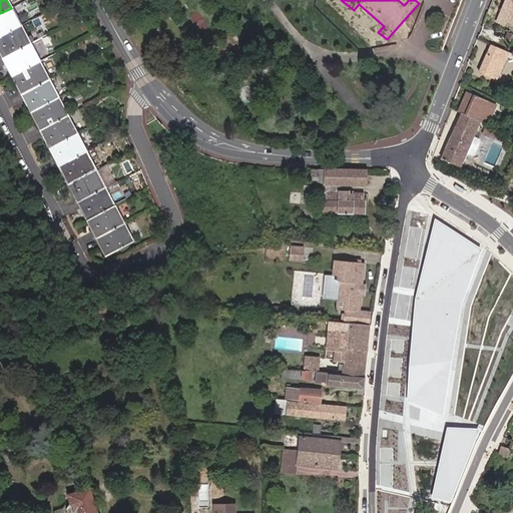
[(512,0),(507,0),(498,23),(504,26),(507,21),(512,24),(512,0)]
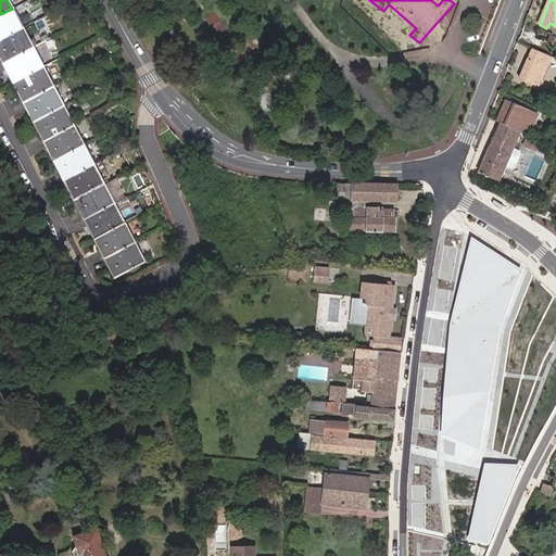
[(0,40),(23,29),(12,9),(0,14),(0,40)]
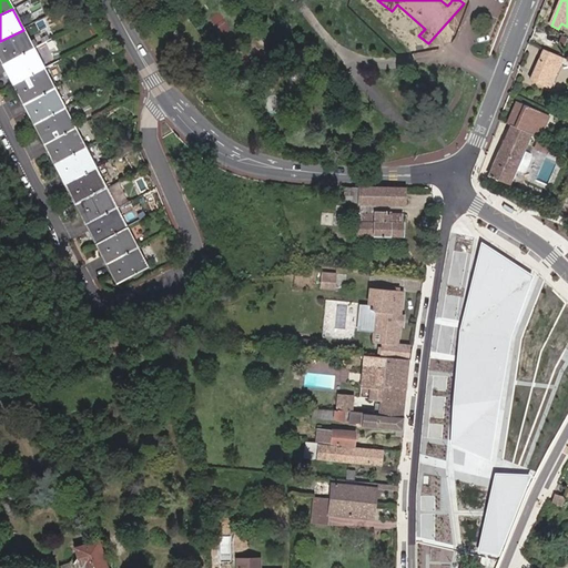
[(0,63),(1,67),(33,49),(23,30),(0,41),(0,63)]
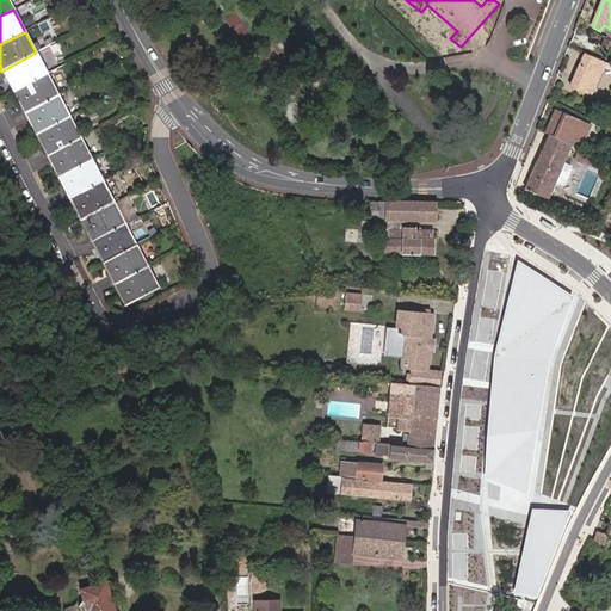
[(47,74),(36,53),(1,72),(12,93),(47,74)]
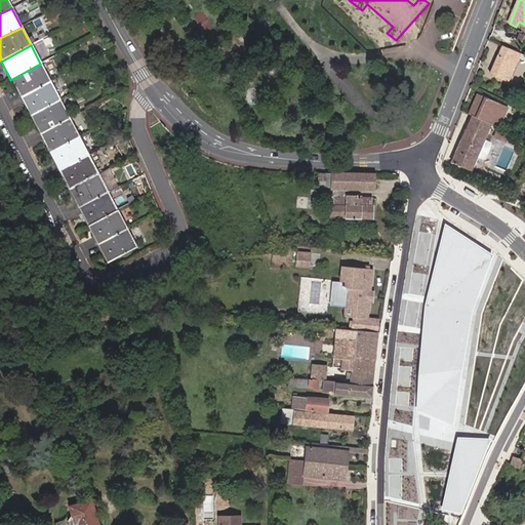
[(519,58),(521,54),(503,46),(491,74),(509,82),(519,58)]
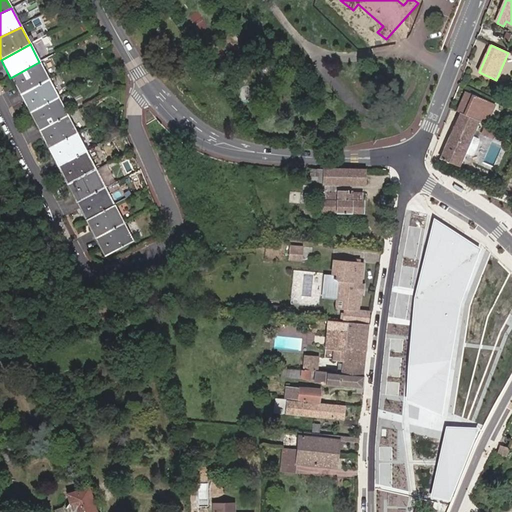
[(48,79),(39,62),(10,78),(19,94),(48,79)]
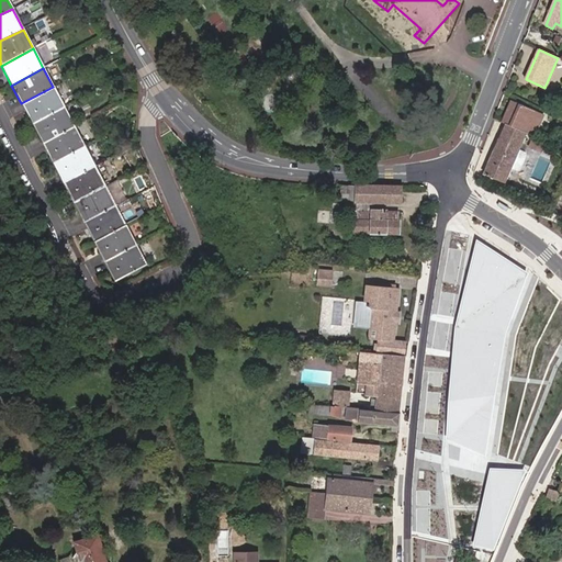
[(64,107),(53,87),(21,103),(32,124),(64,107)]
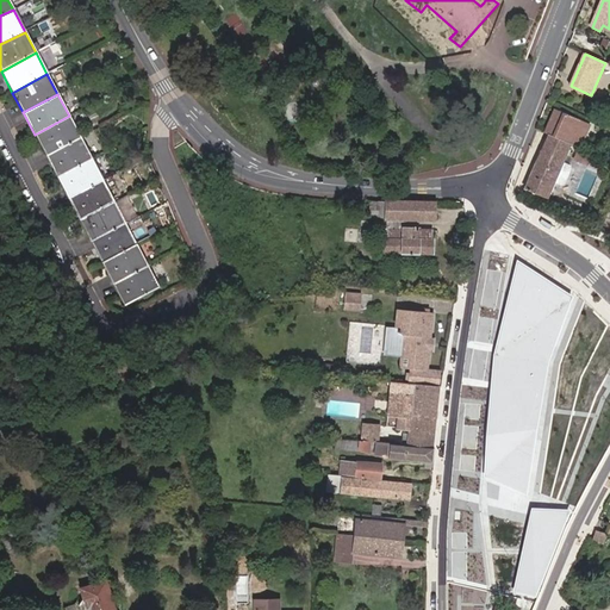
[(573,144),(576,145),(580,132),(585,120),(561,111),(551,135),(552,135),(573,144)]
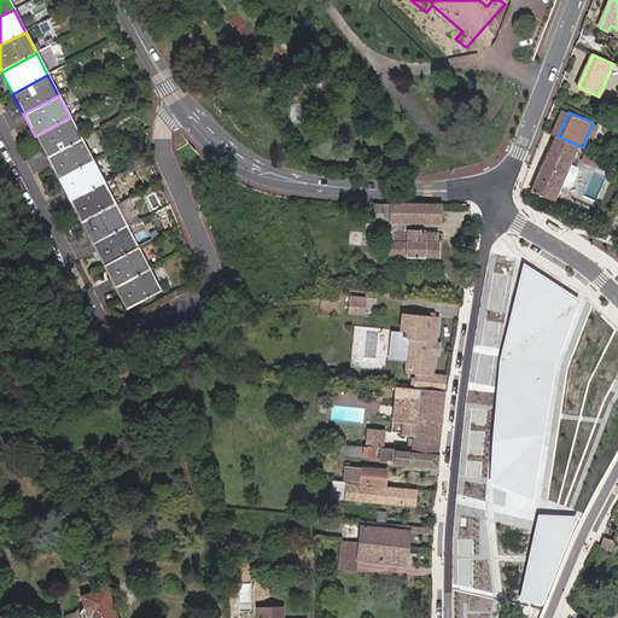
[(81,140),(70,117),(35,136),(46,158),(81,140)]
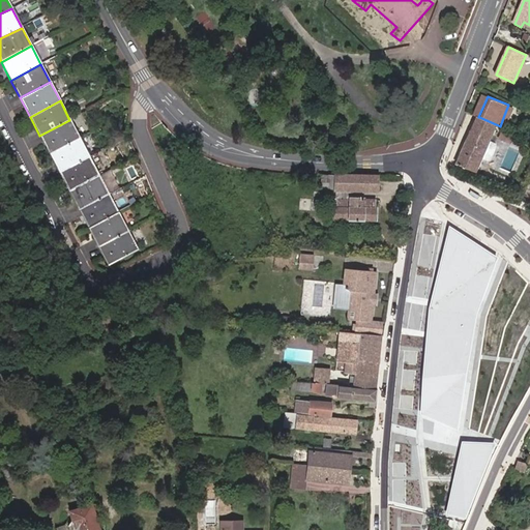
[(514,108),(508,105),(504,115),(509,117),(514,108)]
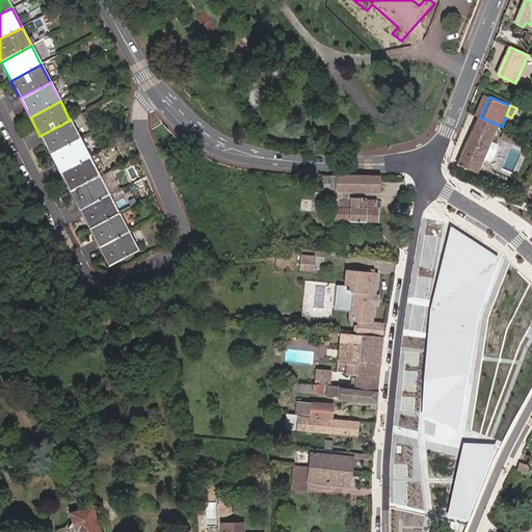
[(500,126),(481,117),(475,132),(474,132),(459,165),(479,175),(500,126)]
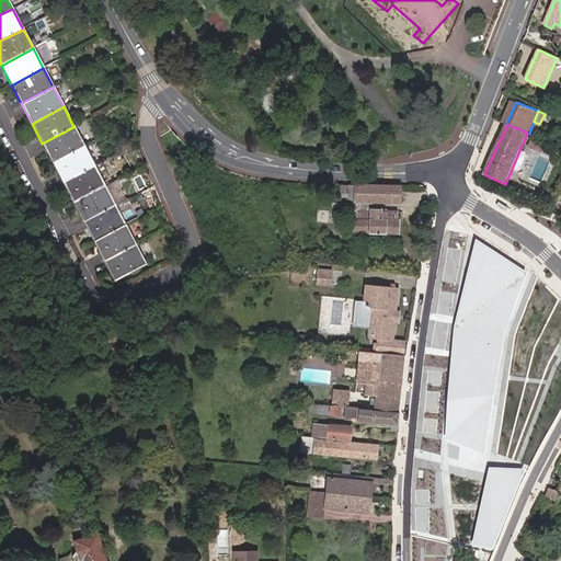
[(544,128),(537,125),(534,134),(548,140),(552,129),(545,126),(544,128)]
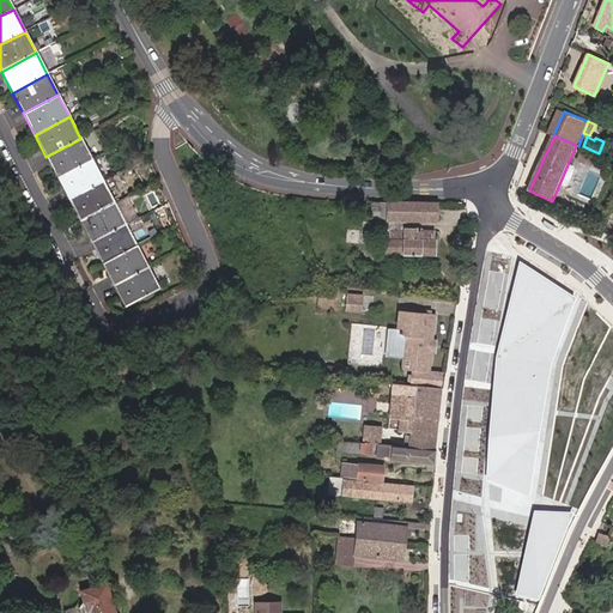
[(91,161),(80,139),(46,157),(56,177),(91,161)]
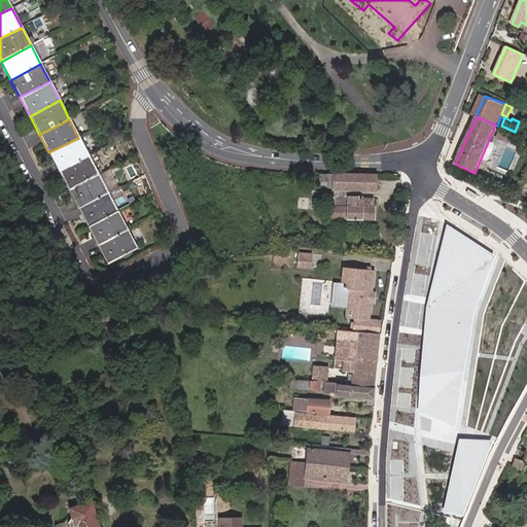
[(58,171),(88,155),(78,138),(48,152),(58,171)]
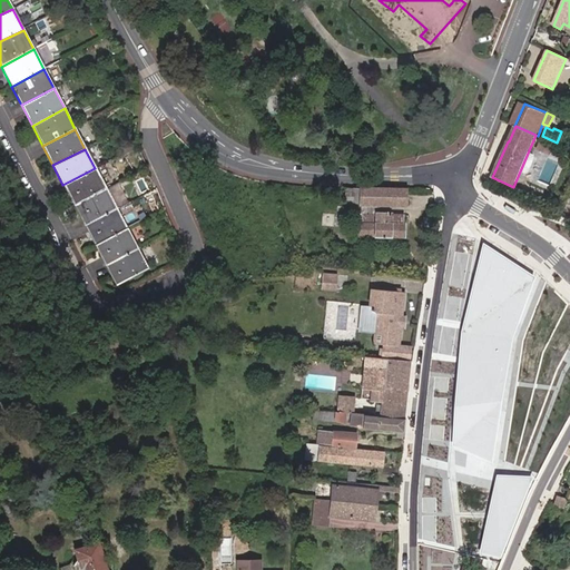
[(105,188),(95,168),(62,185),(74,205),(105,188)]
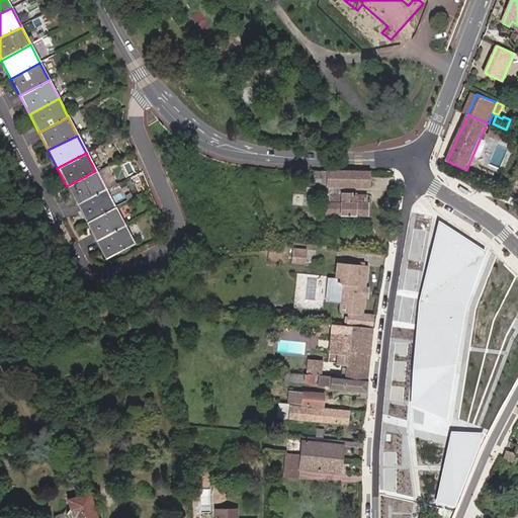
[(106,190),(95,171),(67,186),(77,205),(106,190)]
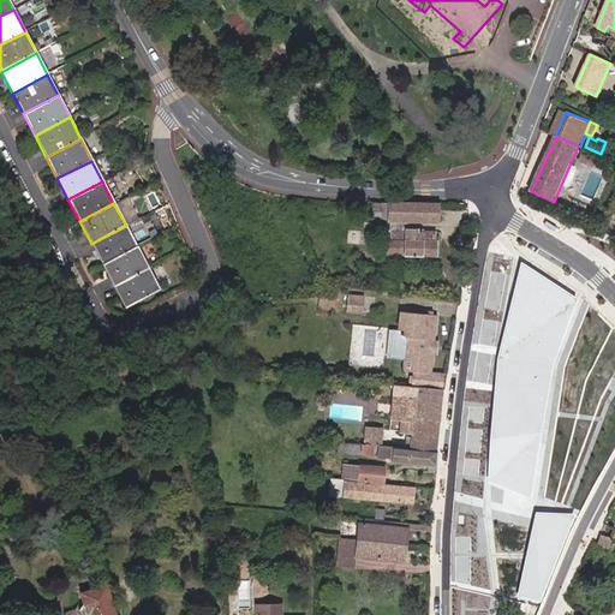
[(439,206),(388,203),(387,221),(437,222),(439,206)]
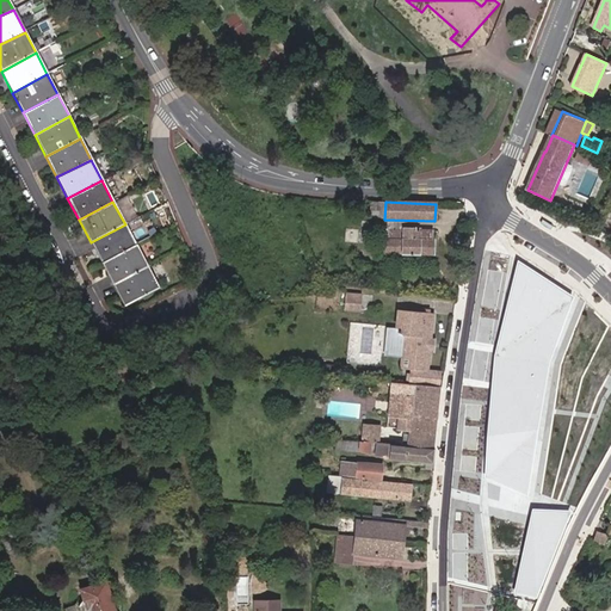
[(136,245),(125,224),(91,242),(102,264),(136,245)]
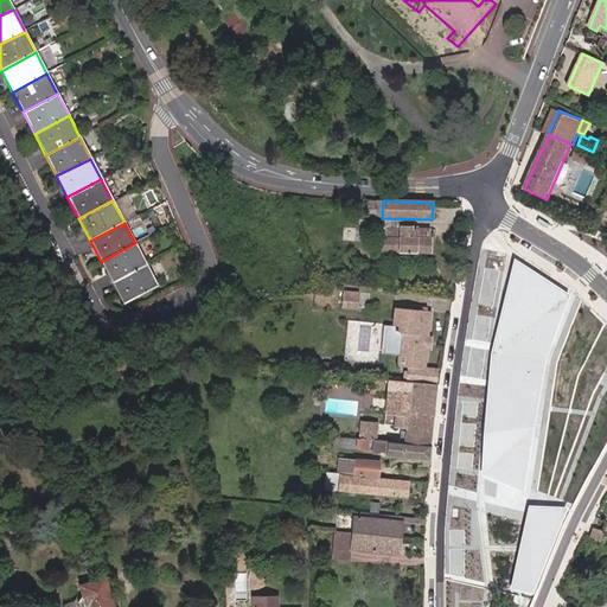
[(429,238),(429,229),(387,228),(387,223),(383,223),(383,228),(383,237),(381,236),(381,251),(430,253),(432,238),(429,238)]
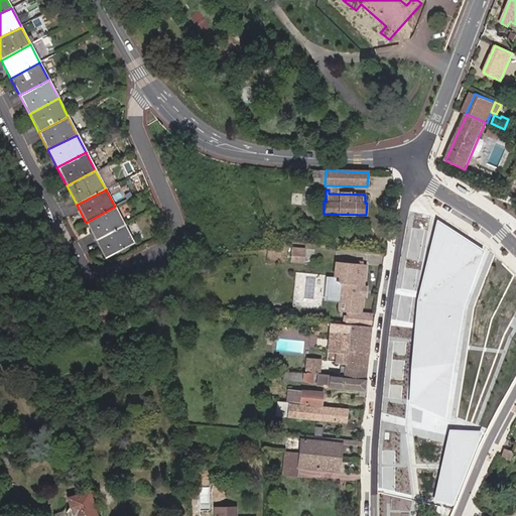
[(326,194),(317,194),(316,214),(324,214),(324,201),(326,202),(326,194)]
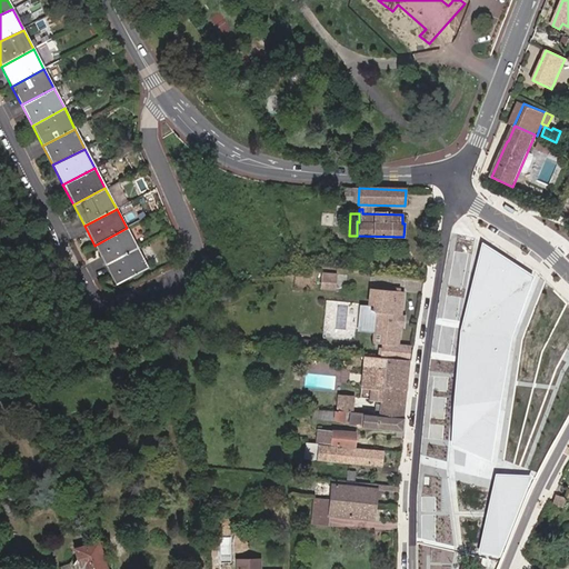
[(137,249),(127,228),(95,246),(106,266),(137,249)]
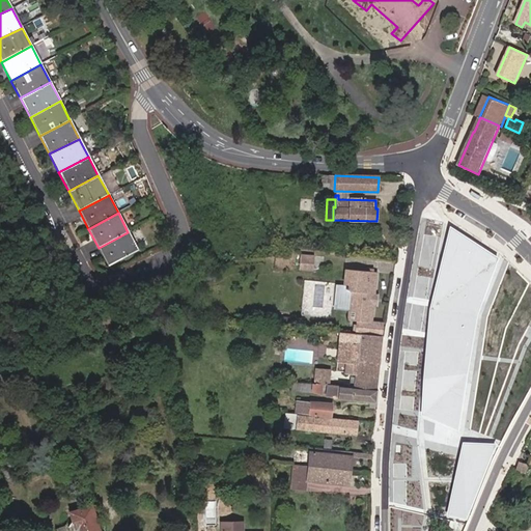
[(500,258),(450,226),(431,306),(421,415),(460,429),(481,322),(500,258)]
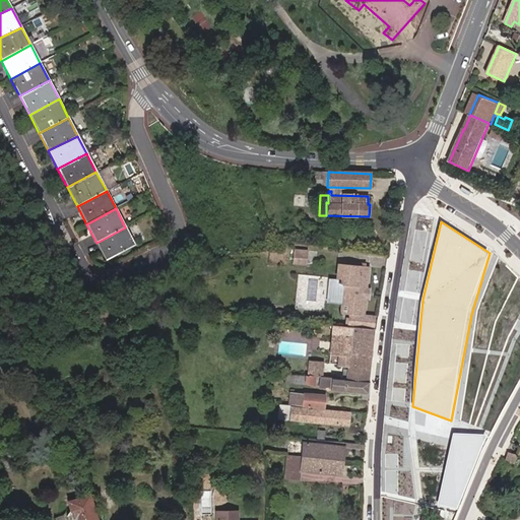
[(135,247),(125,228),(96,243),(106,262),(135,247)]
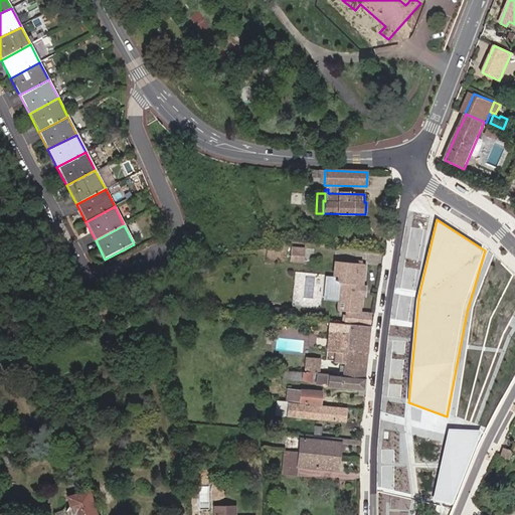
[(305,250),(291,249),(290,261),(304,262),(305,250)]
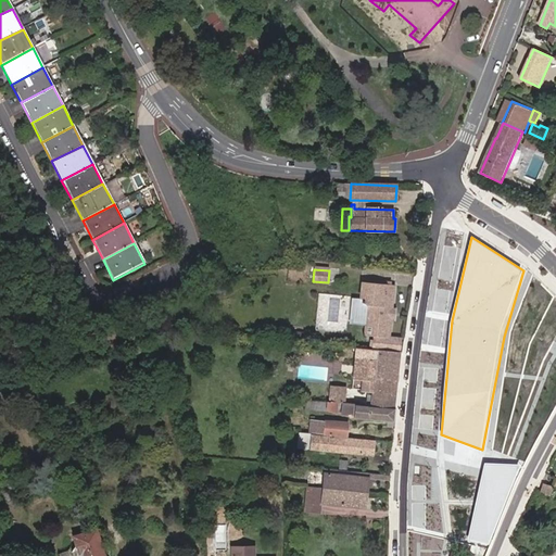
[(390,285),(366,281),(364,299),(357,298),(353,323),(368,325),(375,326),(374,336),(377,337),(375,349),(377,349),(399,352),(400,339),(392,338),(395,320),(393,317),(394,311),(396,308),(400,287),(395,286),(390,285)]
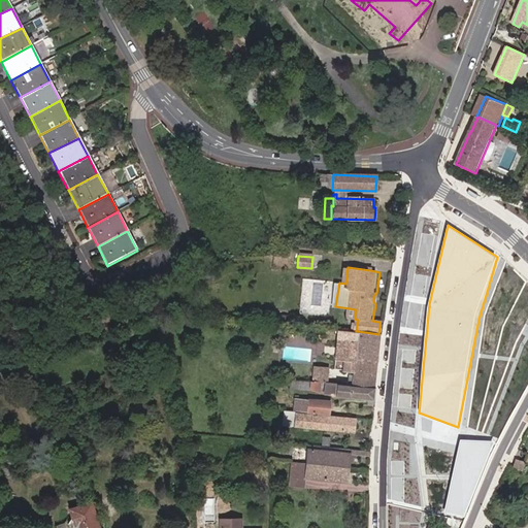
[(344,385),(373,389),(380,334),(378,334),(358,331),(357,342),(355,361),(354,371),(345,371),(344,385)]
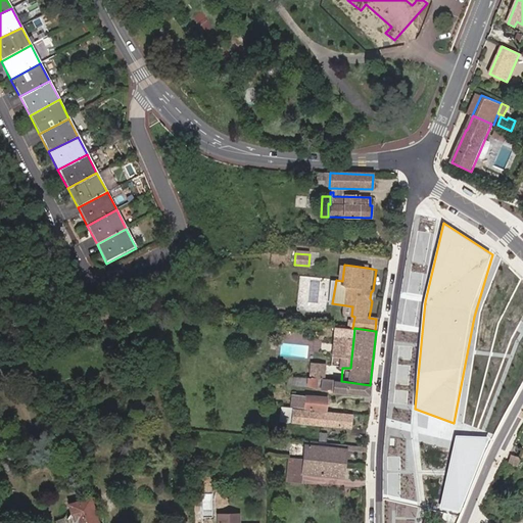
[(353,339),(340,338),(339,355),(351,358),(353,339)]
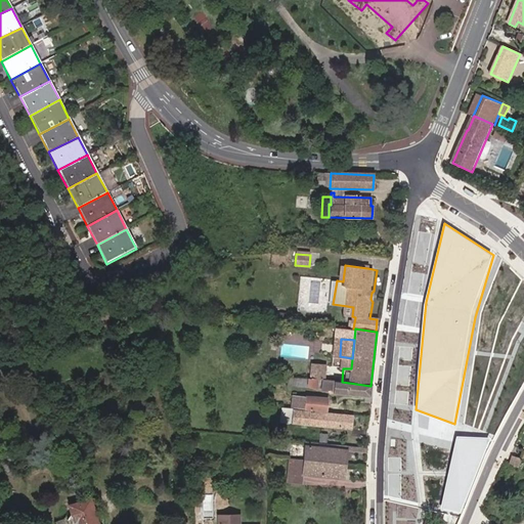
[(311,380),(317,380),(323,380),(324,365),(312,365),(311,380)]
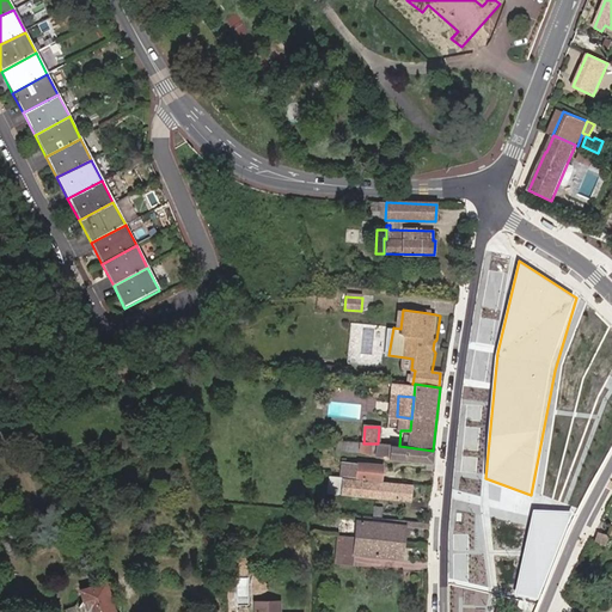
[(371,444),(363,444),(337,441),(336,450),(359,452),(369,456),(371,444)]
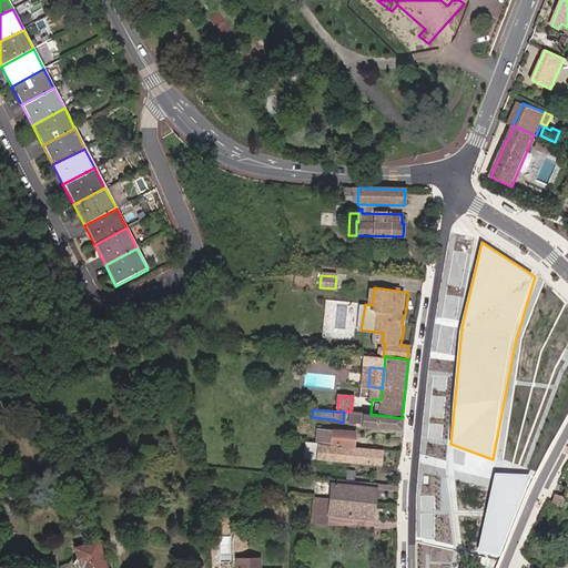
[(362,412),(356,412),(351,412),(350,425),(401,430),(402,418),(371,414),(362,413),(362,412)]
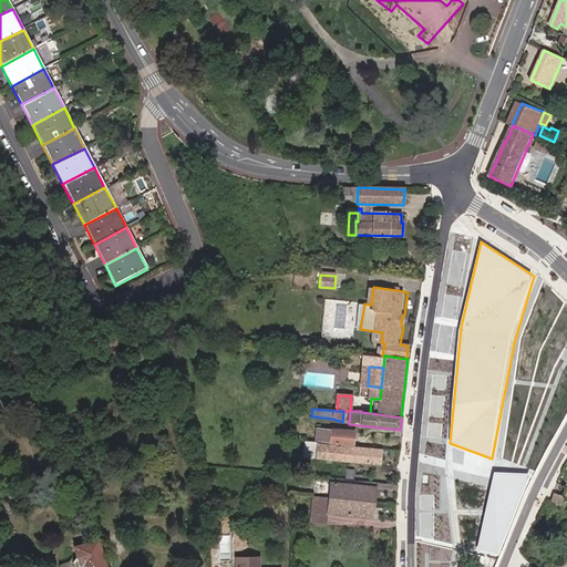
[(354,432),(317,428),(316,442),(352,445),(354,432)]
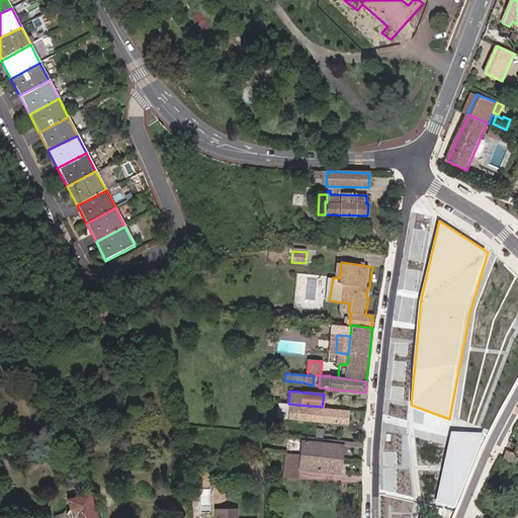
[(287,405),(276,404),(275,417),(286,419),(287,405)]
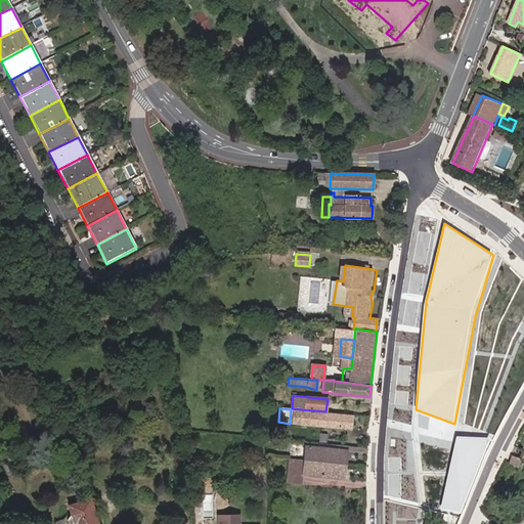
[(352,417),(293,410),(292,424),(351,429),(352,417)]
